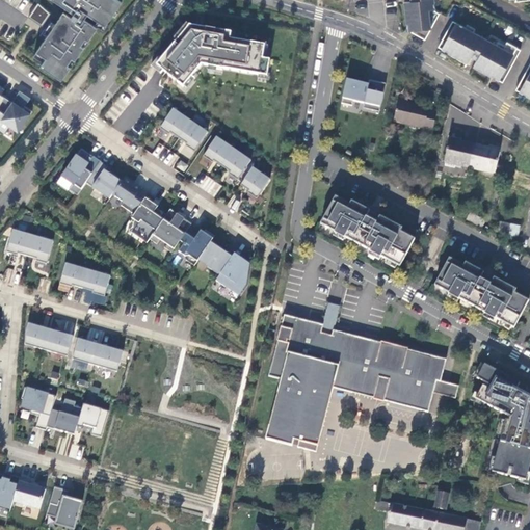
[(55,0),(74,12),(72,17),(63,10),(55,23),(50,20),(41,34),(46,37),(36,51),(46,57),(41,64),(61,79),(71,65),(68,63),(73,57),(75,59),(98,26),(84,18),(87,12),(105,25),(122,1),(121,0),(55,0)]
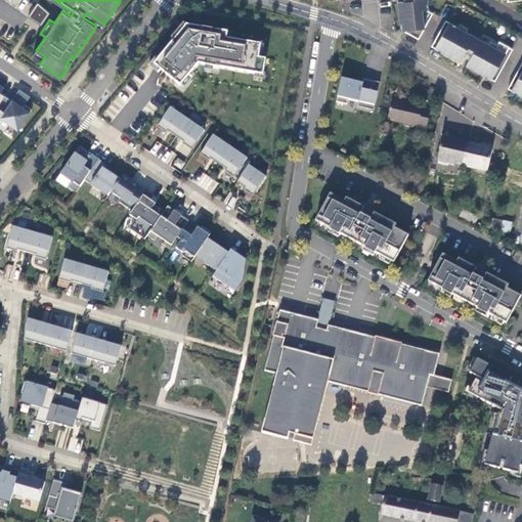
[(399,28),(418,38),(431,12),(427,9),(426,0),(403,0),(396,1),(398,11),(401,11),(402,18),(398,18),(399,28)]
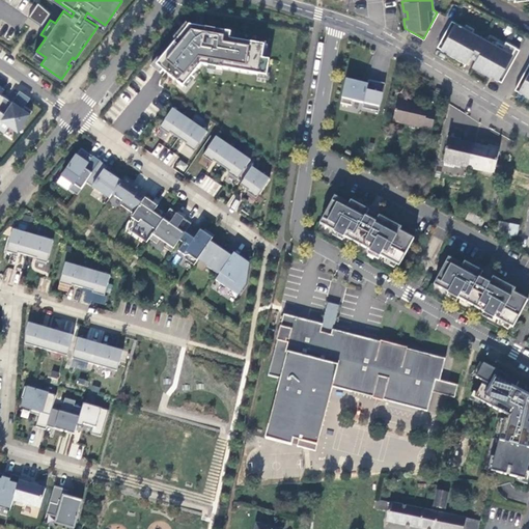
[(51,10),(38,1),(32,10),(45,20),(51,10)]
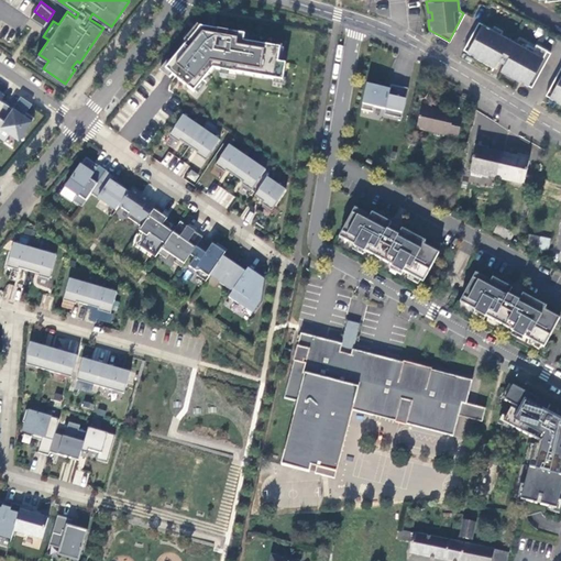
[(47,21),(34,11),(31,17),(44,25),(47,21)]
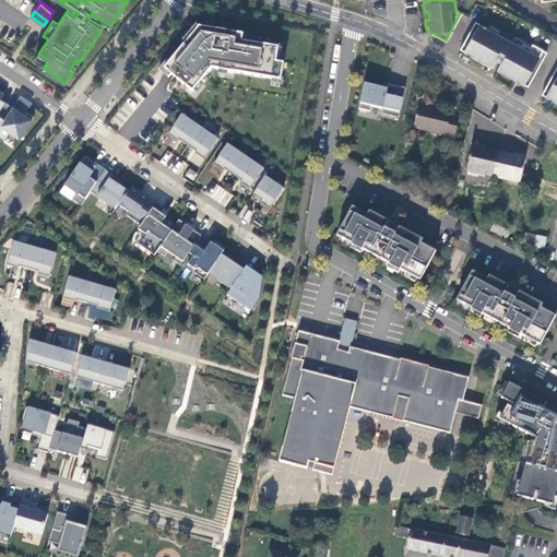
[(520,45),(497,32),(498,28),(489,23),(488,27),(474,20),(459,47),(474,56),(475,52),(482,56),(481,59),(490,64),(497,51),(504,55),(496,68),(506,73),(508,70),(514,73),(512,76),(526,84),(546,50),(532,43),(530,46),(522,42),(520,45)]
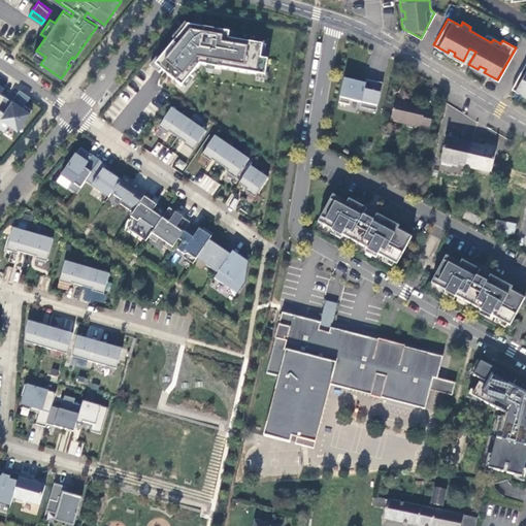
[(175,39),(188,24),(186,21),(172,37),(175,39)]
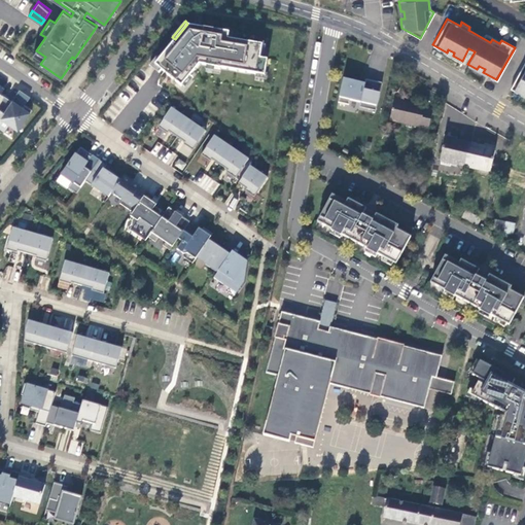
[(181,84),(200,63),(265,74),(268,58),(260,57),(263,43),(228,37),(230,31),(187,24),(175,39),(155,63),(181,84)]
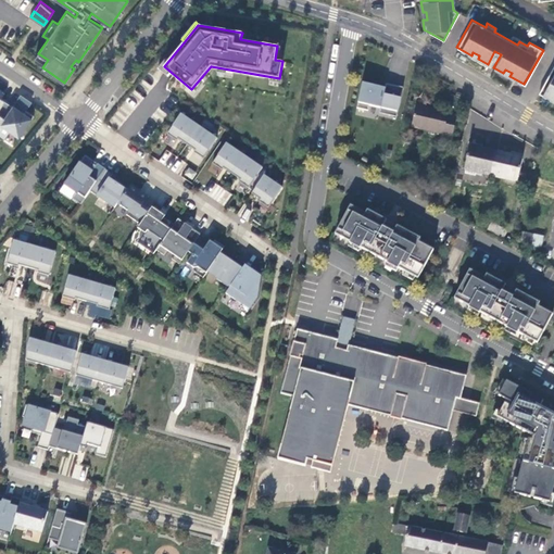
[(553,62),(538,91),(552,100),(553,97),(553,96),(553,62)]
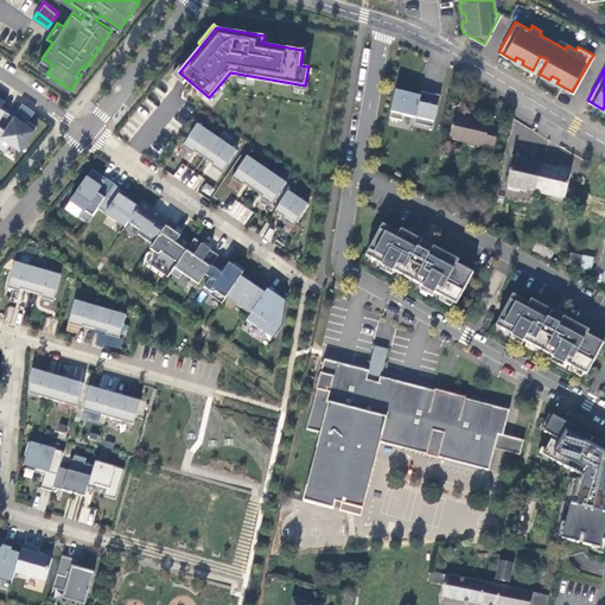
[(408,88),(396,86),(389,114),(402,116),(403,110),(415,114),(414,120),(433,123),(440,91),(421,87),(420,91),(413,90),(407,89),(408,88)]
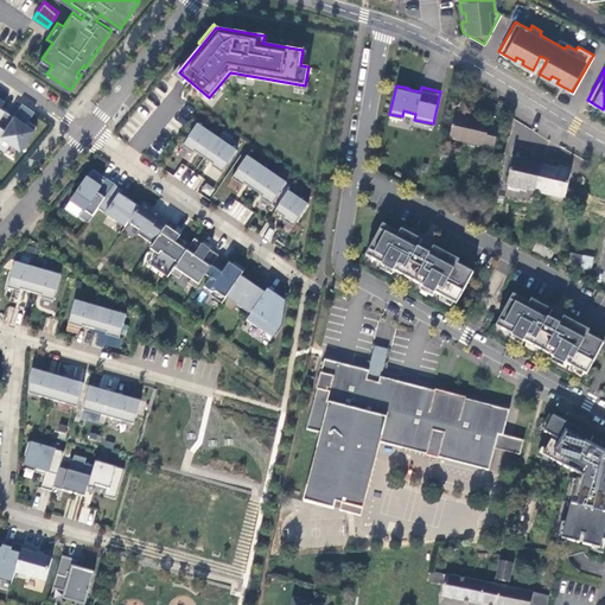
[(5,109),(1,106),(5,101),(0,97),(0,134),(14,114),(14,113),(13,114),(5,109)]
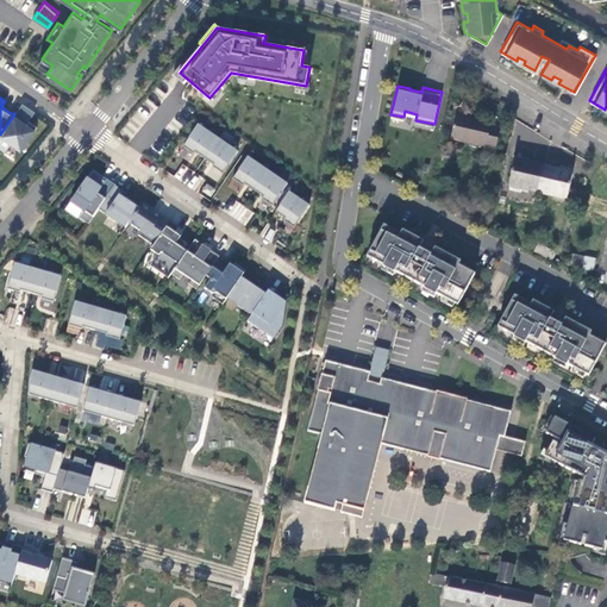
[(26,123),(29,119),(35,111),(24,102),(23,102),(14,114),(23,119),(26,123)]
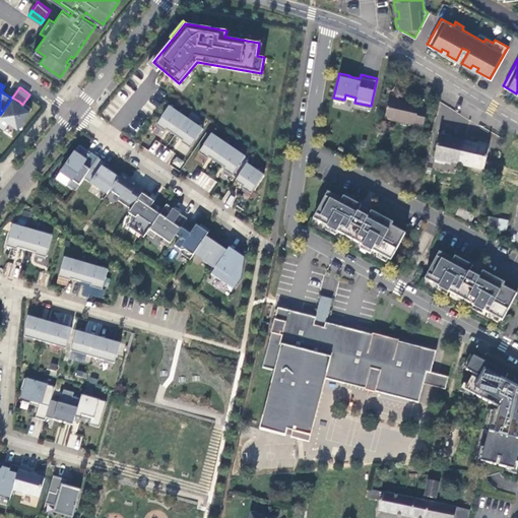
[(418,104),(388,95),(383,116),(411,123),(410,126),(419,129),(425,107),(417,105),(418,104)]
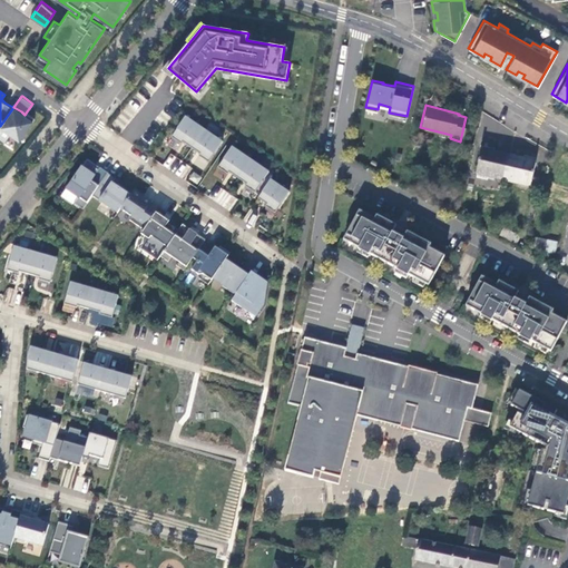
[(13,107),(0,126),(20,139),(35,117),(27,111),(25,115),(21,111),(13,107)]
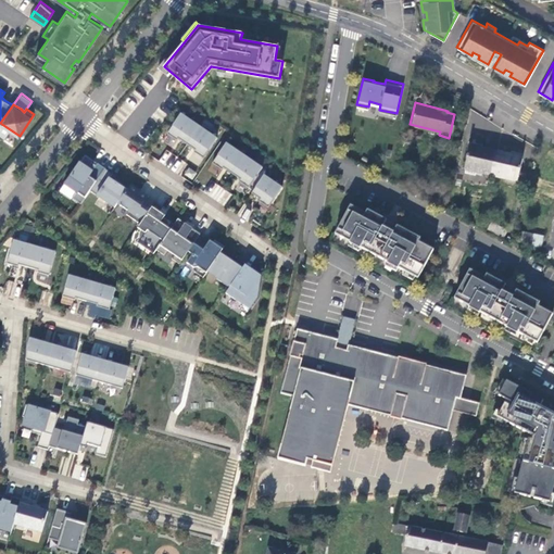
[(178,137),(187,142),(199,125),(181,112),(167,133),(177,139),(178,137)]
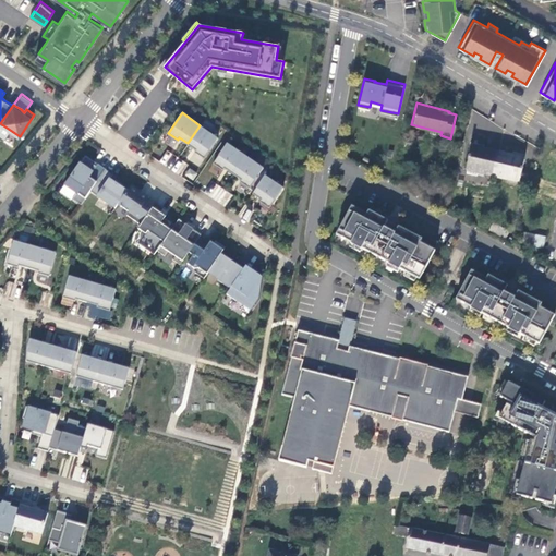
[(204,158),(218,137),(200,125),(188,143),(196,149),(194,150),(204,158)]
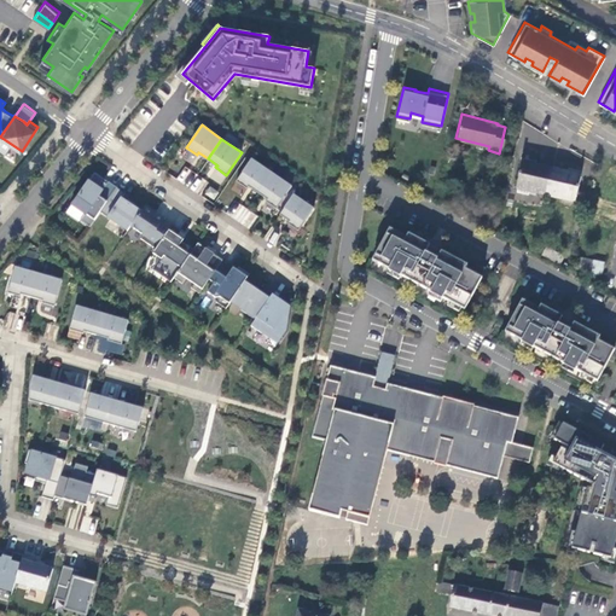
[(249,185),(259,192),(272,172),(253,157),(237,180),(248,187),(249,185)]
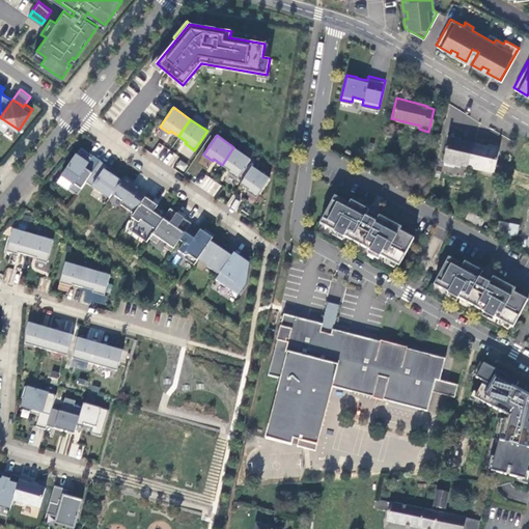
[(442,161),(449,162),(455,138),(447,136),(442,161)]
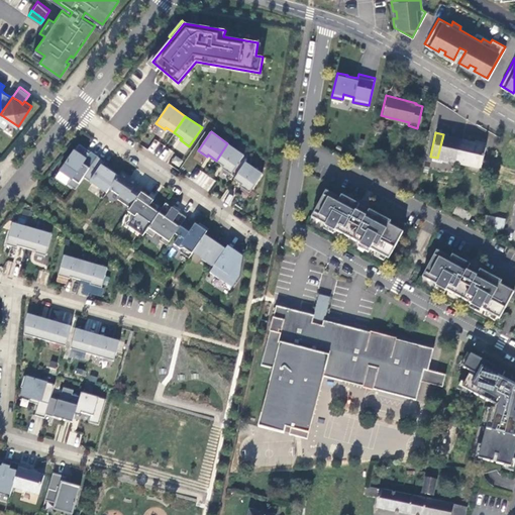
[(443,134),(437,158),(454,162),(460,138),(443,134)]
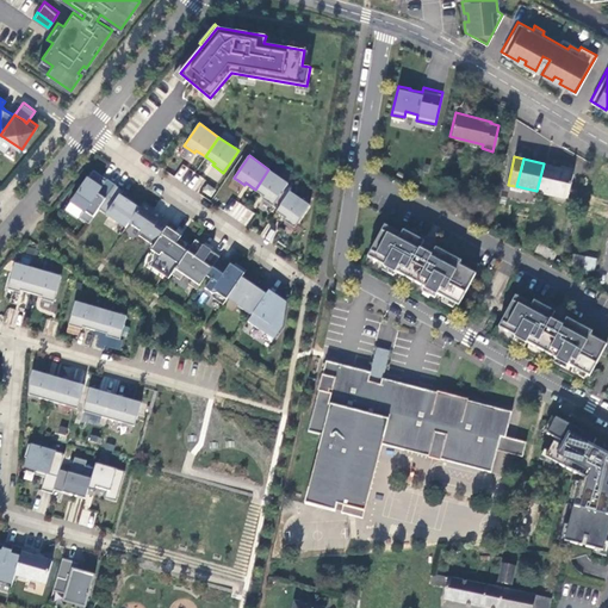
[(572,171),(544,163),(537,191),(565,198),(572,171)]
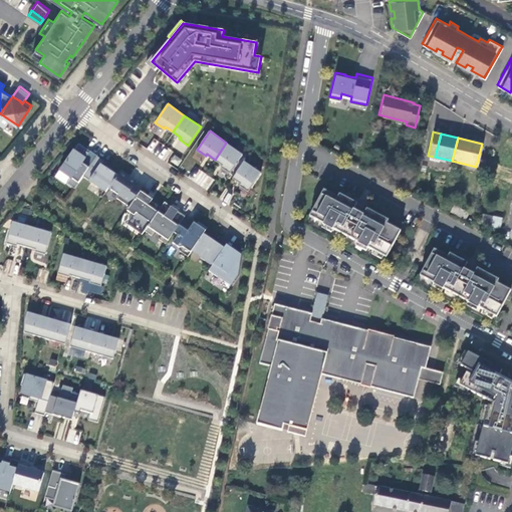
[(83,175),(97,155),(90,150),(89,152),(85,150),(87,148),(78,142),(73,151),(75,152),(69,160),(66,158),(59,169),(70,177),(67,182),(75,188),(83,175)]
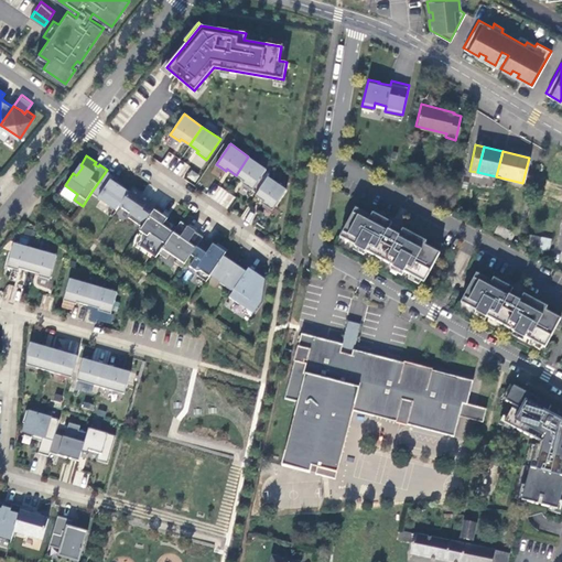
[(252,190),(267,169),(248,157),(236,175),(244,181),(242,183),(252,190)]
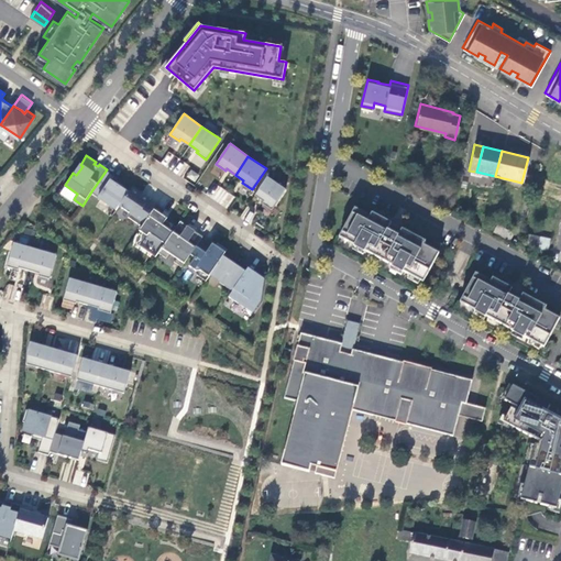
[(193,180),(197,173),(188,167),(184,175),(193,180)]
